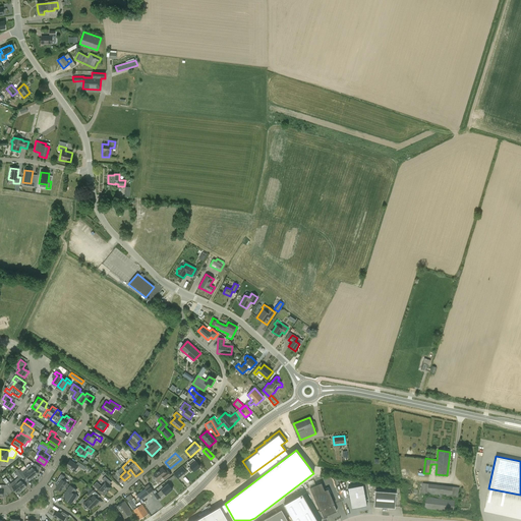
[(196,461),(195,462),(193,459),(190,461),(192,464),(190,466),(194,471),(200,466),(196,461)]
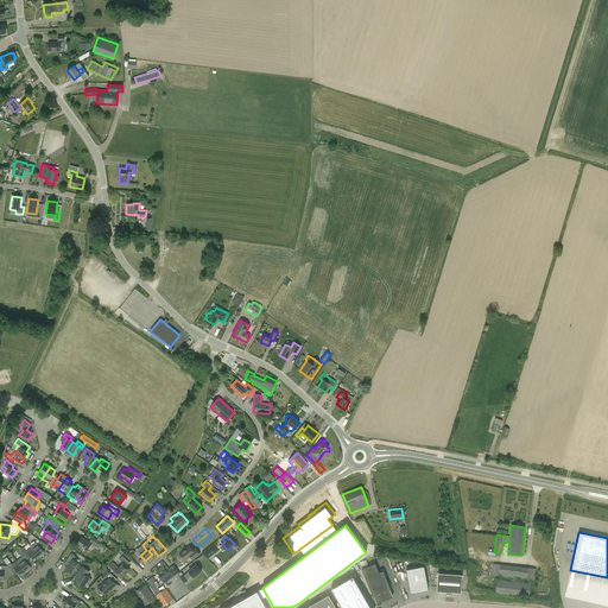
[(87,551),(92,544),(99,549),(101,545),(92,539),(89,542),(82,537),(77,544),(87,551)]
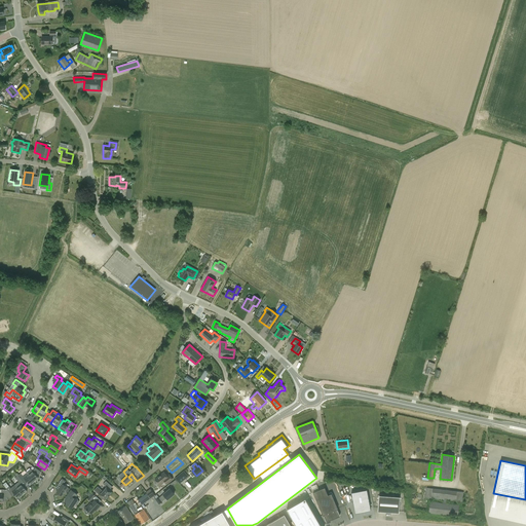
[(38,479),(35,475),(37,474),(39,475),(41,472),(35,467),(33,471),(31,468),(27,473),(28,475),(34,482),(38,479)]
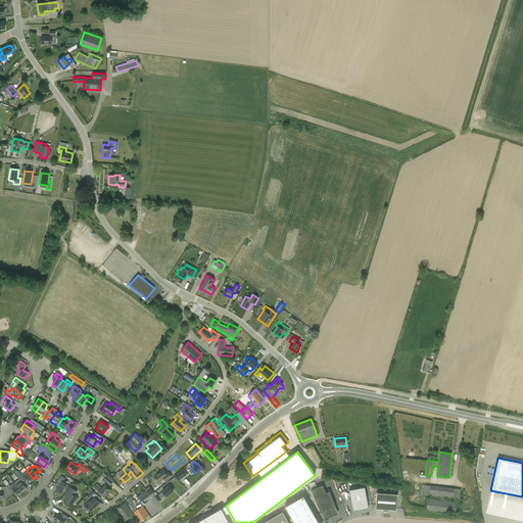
[(175,476),(179,480),(187,474),(183,469),(175,476)]
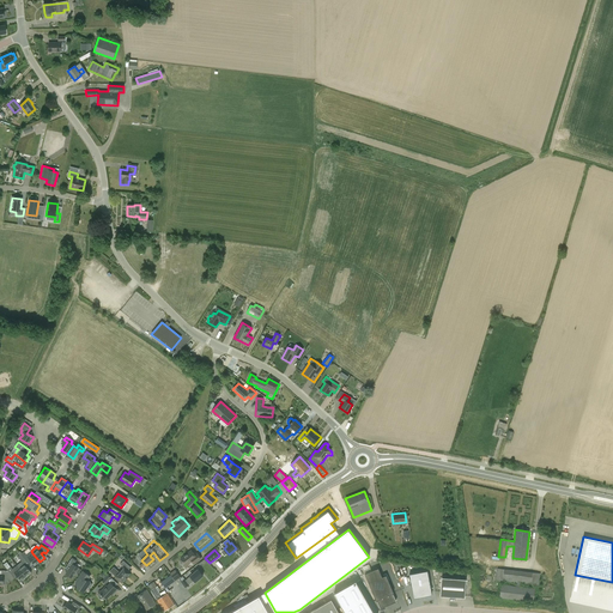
[(35,565),(40,562),(32,553),(31,551),(26,554),(24,552),(20,554),(29,564),(31,562),(35,565)]
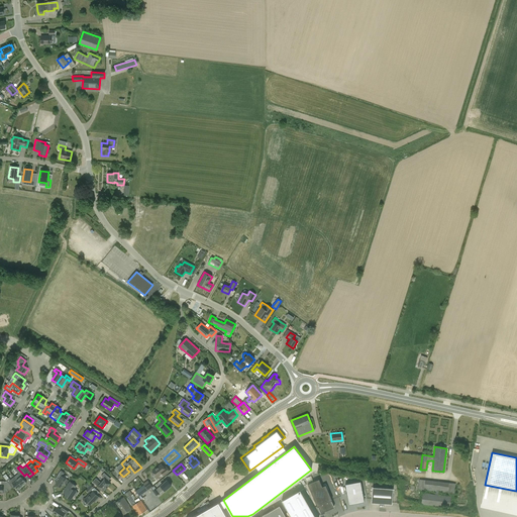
[(152,472),(152,473),(151,474),(151,475),(151,477),(152,477),(154,478),(157,477),(157,478),(162,474),(164,477),(170,472),(166,467),(165,468),(162,464),(152,472)]
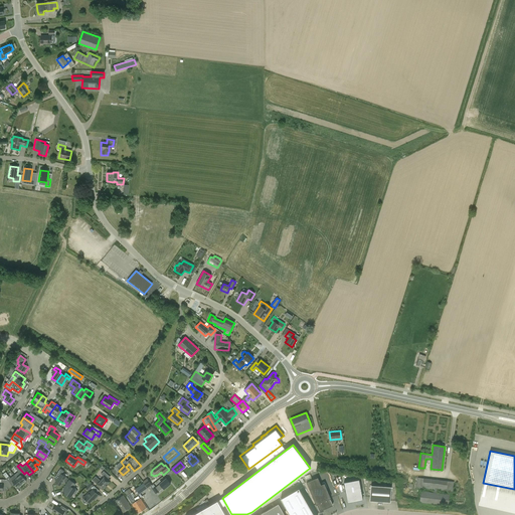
[(16,478),(22,485),(26,481),(22,476),(24,474),(17,466),(15,468),(18,472),(14,475),(16,478)]
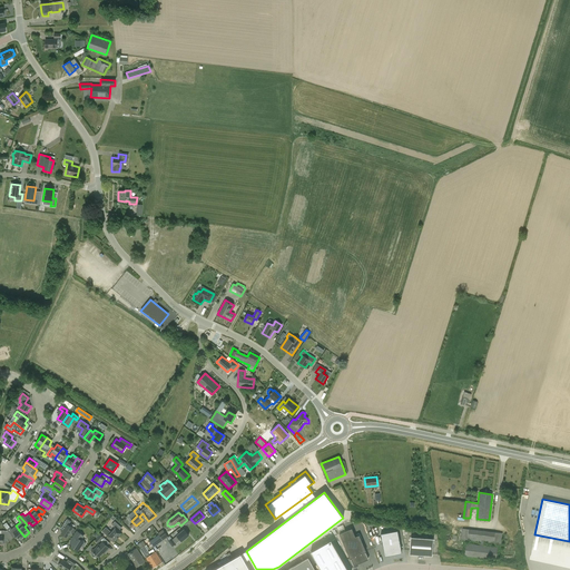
[(257,518),(244,528),(251,537),(264,527),(257,518)]
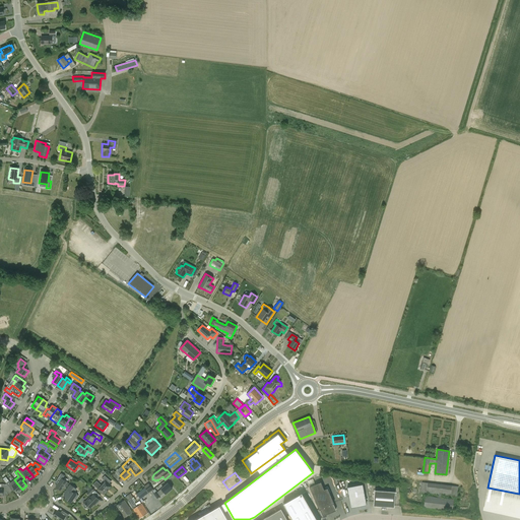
[(69,483),(63,479),(65,475),(61,473),(57,478),(60,480),(56,486),(61,491),(65,485),(67,486),(69,483)]
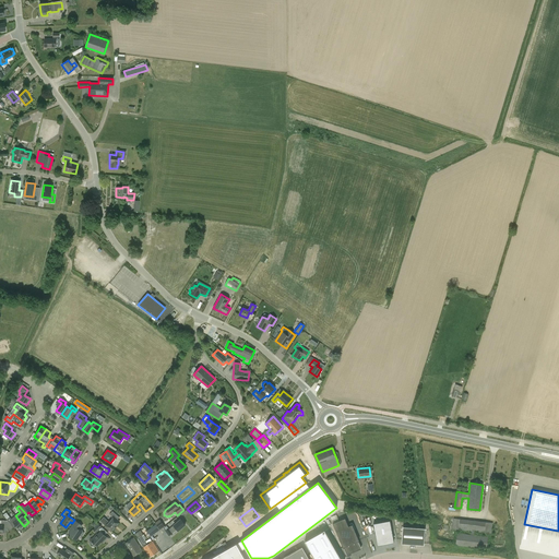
[(114,518),(109,522),(104,516),(99,521),(111,531),(115,527),(117,526),(116,525),(119,522),(117,520),(119,518),(113,511),(109,514),(114,518)]
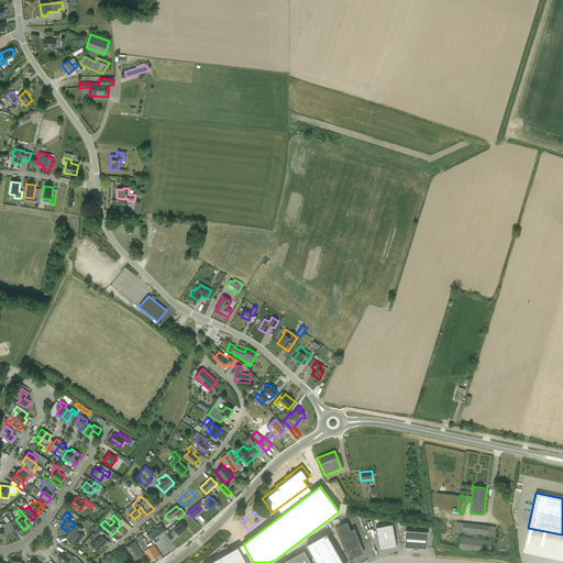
[(7,519),(4,520),(7,522),(7,523),(8,525),(13,531),(15,529),(19,533),(24,530),(18,522),(13,526),(10,520),(9,521),(7,519)]
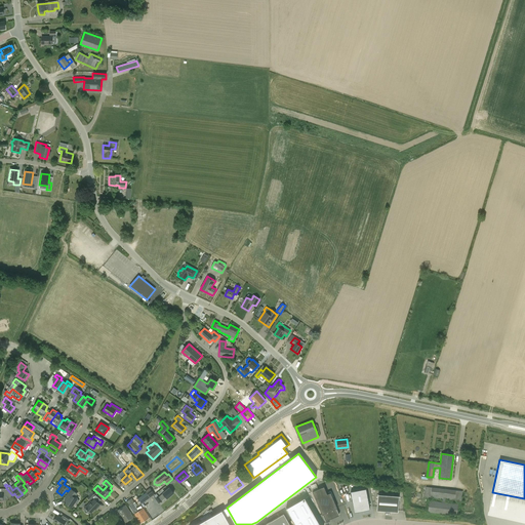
[(318,489),(313,491),(322,514),(325,521),(339,515),(336,508),(337,508),(330,493),(327,494),(324,487),(318,489)]
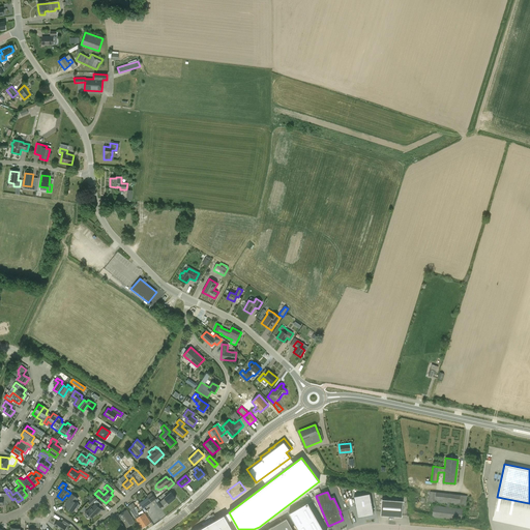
[(467,496),(464,496),(461,495),(436,492),(430,492),(429,502),(435,503),(447,504),(446,507),(433,505),(432,518),(462,521),(463,509),(449,507),(449,505),(460,505),(466,506),(467,496)]
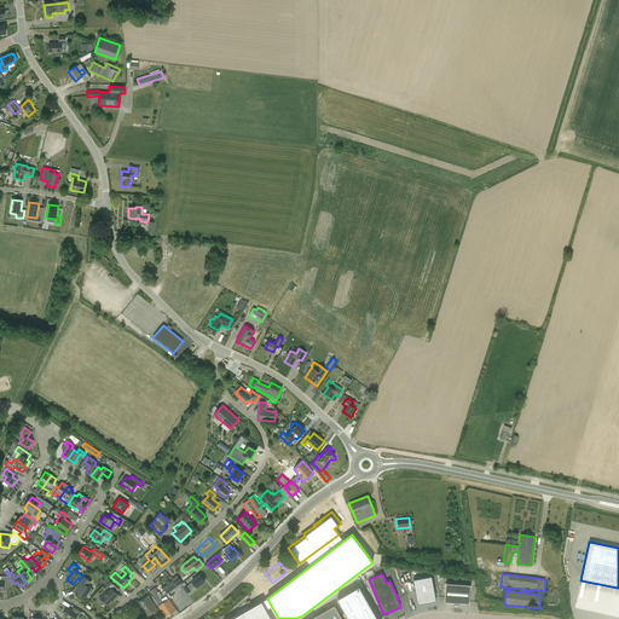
[(0,590),(4,591),(4,583),(7,583),(7,585),(10,589),(15,584),(9,577),(0,576),(0,590)]
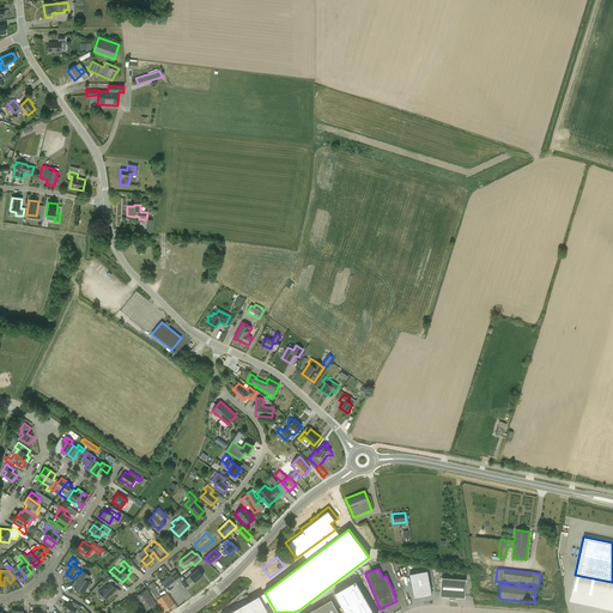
[(170,574),(171,575),(175,581),(176,581),(181,577),(175,570),(170,574)]
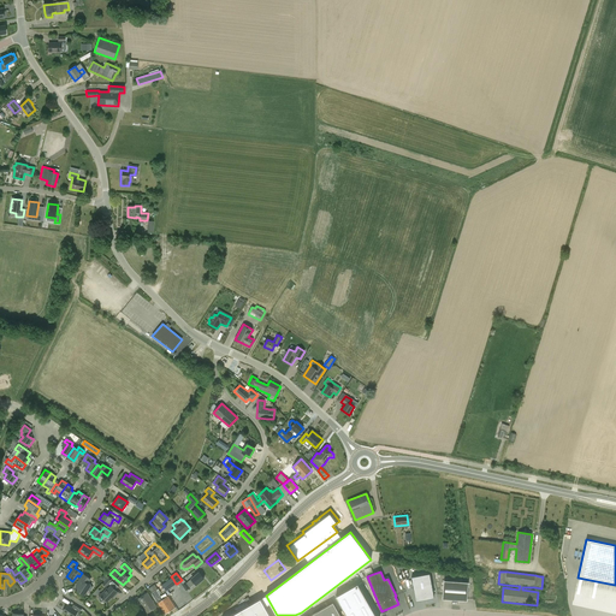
[(187,582),(182,585),(185,591),(189,588),(195,584),(196,585),(197,585),(200,584),(199,582),(205,579),(199,573),(191,579),(187,582)]
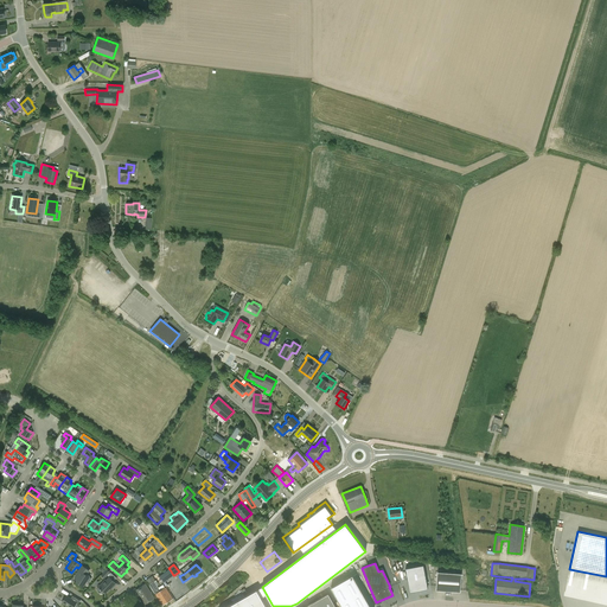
[(90,577),(89,577),(90,576),(88,575),(87,575),(89,570),(82,566),(77,573),(81,575),(76,582),(83,587),(87,582),(88,582),(90,577)]
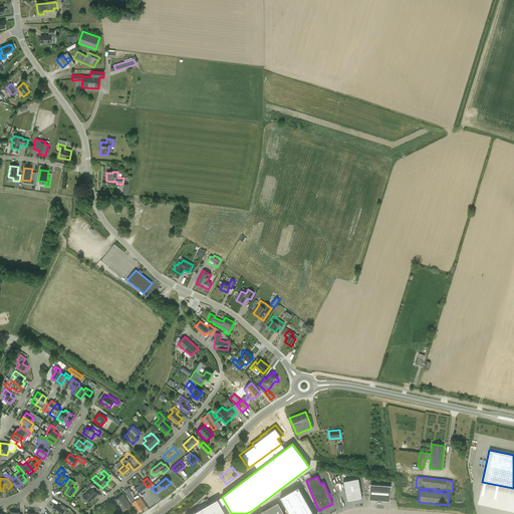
[(361,499),(358,479),(343,481),(346,501),(361,499)]
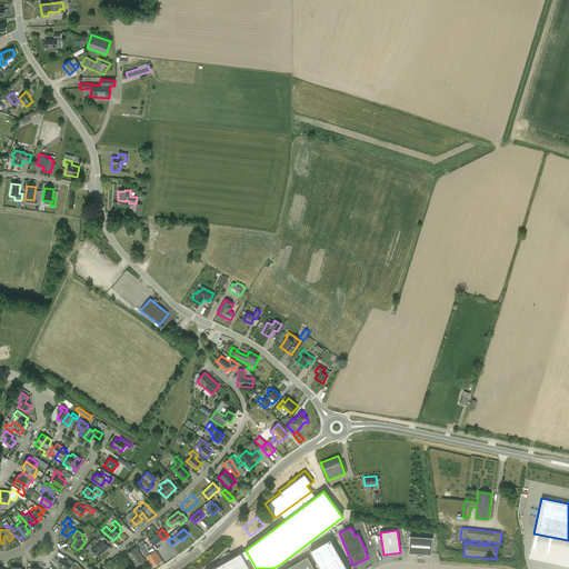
[(159,533),(149,540),(153,546),(162,539),(159,533)]
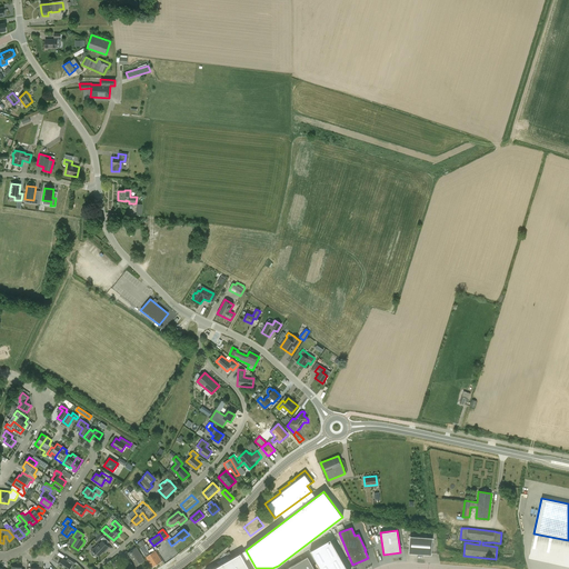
[(410,536),(409,553),(431,555),(432,538),(410,536)]
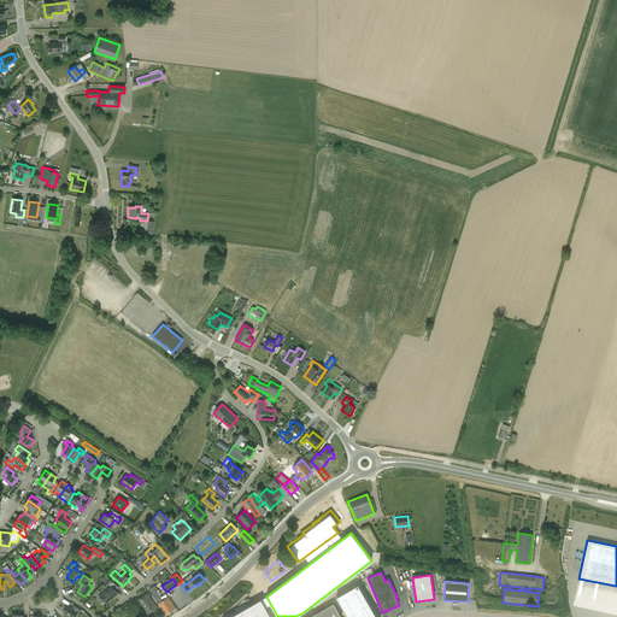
[(377,616),(358,585),(336,597),(347,616),(377,616)]
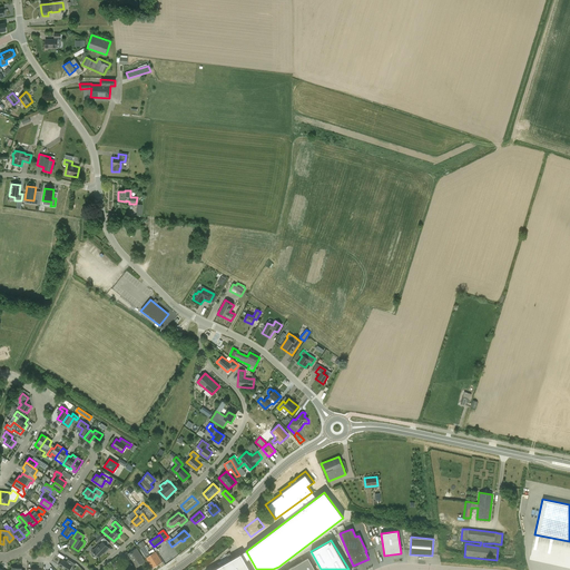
[(155,552),(150,554),(149,552),(145,546),(146,546),(143,541),(137,544),(153,569),(161,563),(155,552)]
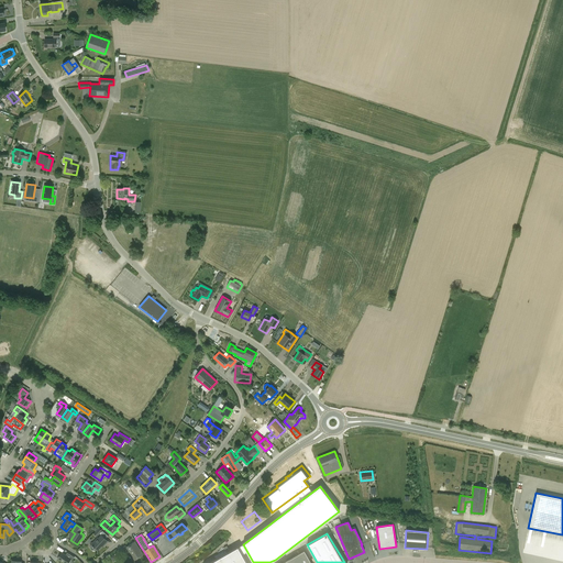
[(91,544),(90,547),(90,549),(91,550),(92,551),(94,551),(95,551),(97,550),(102,545),(103,547),(108,541),(101,536),(98,539),(98,538),(92,543),(91,542),(90,543),(91,544)]
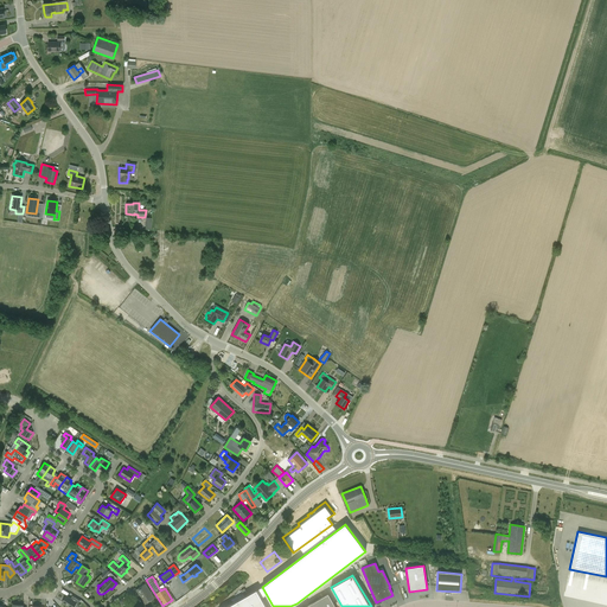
[(171,581),(165,585),(176,601),(181,596),(171,581)]
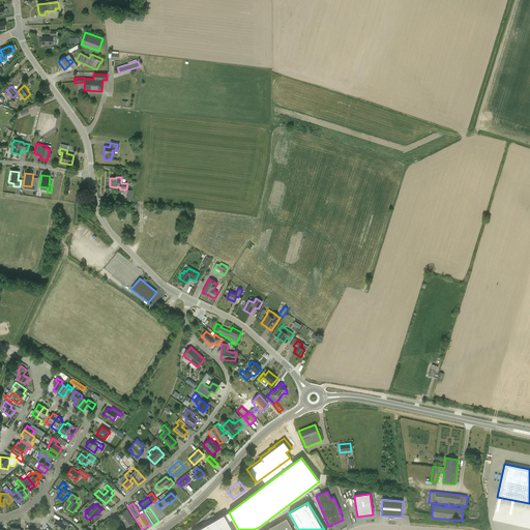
[(135,522),(126,510),(118,516),(118,513),(114,517),(117,523),(121,520),(125,528),(135,522)]
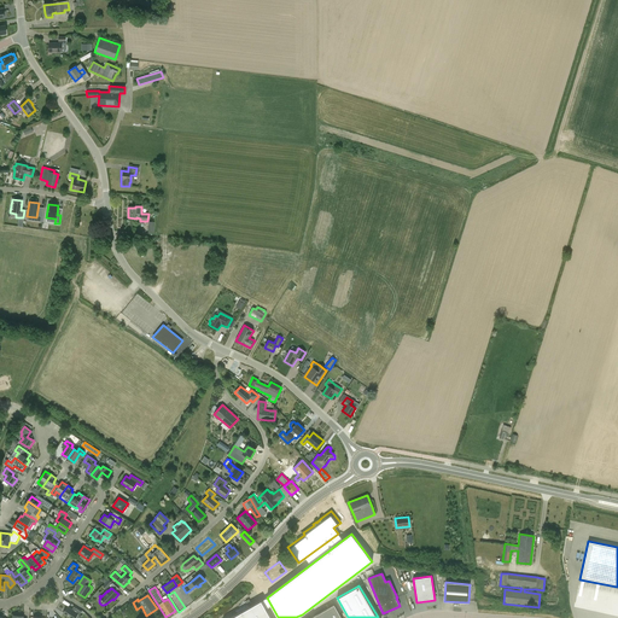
[(270,617),(261,601),(231,617),(270,617)]
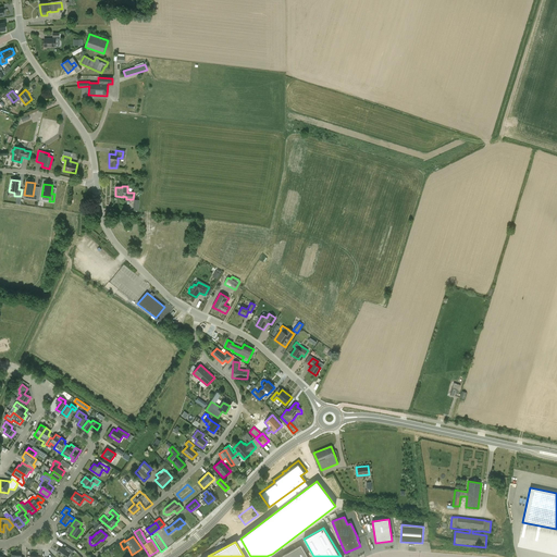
[(308,556),(301,545),(280,556),(308,556)]
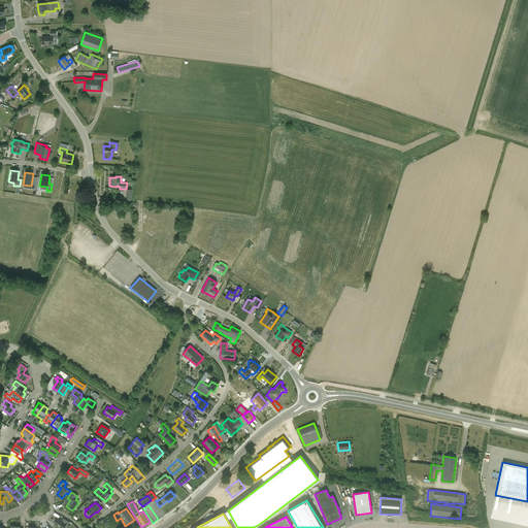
[(63,518),(61,521),(58,519),(54,524),(60,527),(63,527),(66,524),(68,525),(70,523),(63,518)]
